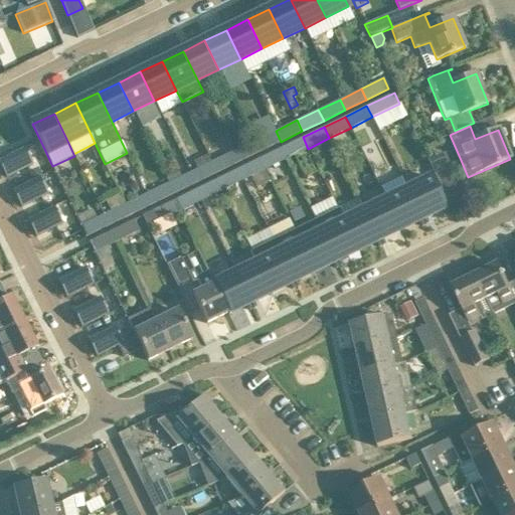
[(276,131),(253,141),(260,152),(281,142),(276,131)]
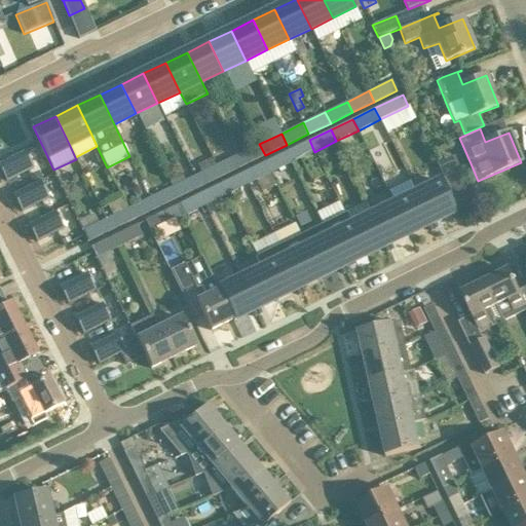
[(204,141),(216,165),(221,177),(241,166),(236,155),(231,145),(218,152),(211,138),(204,141)]
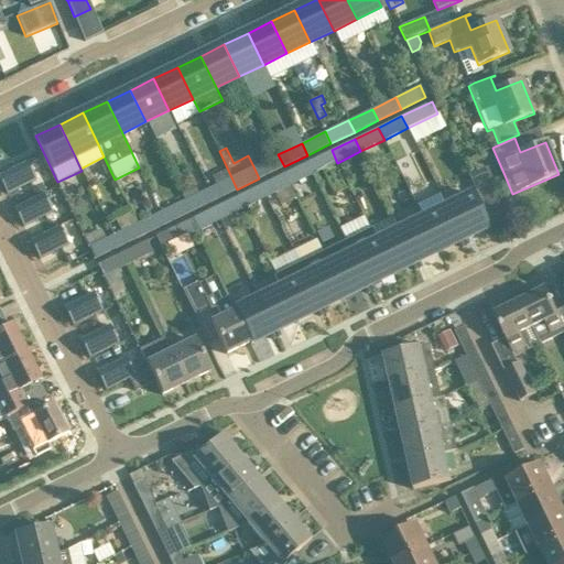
[(322,170),(332,192),(348,184),(337,163),(332,150),(307,162),(313,174),(322,170)]
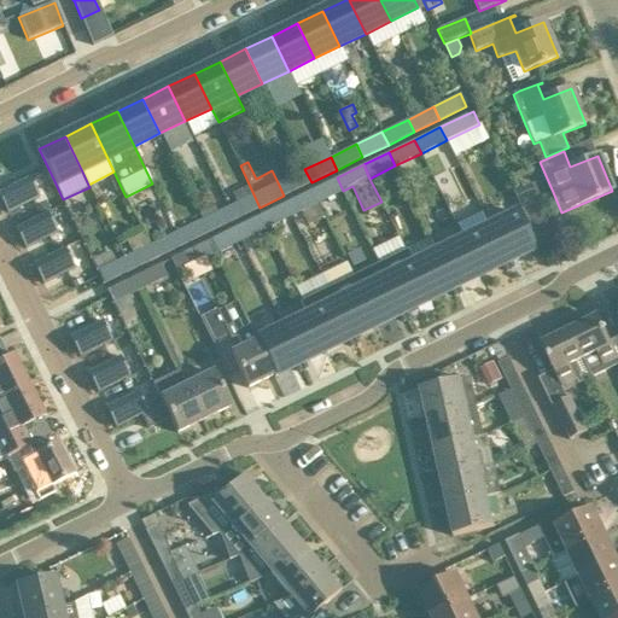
[(304,169),(278,182),(284,196),(312,182),(304,169)]
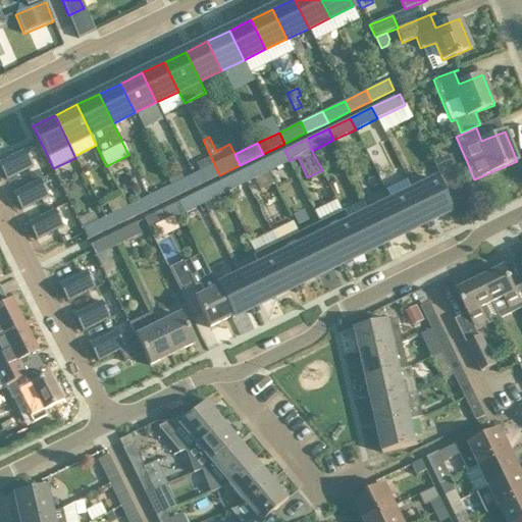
[(284,150),(262,161),(267,171),(290,161),(284,150)]
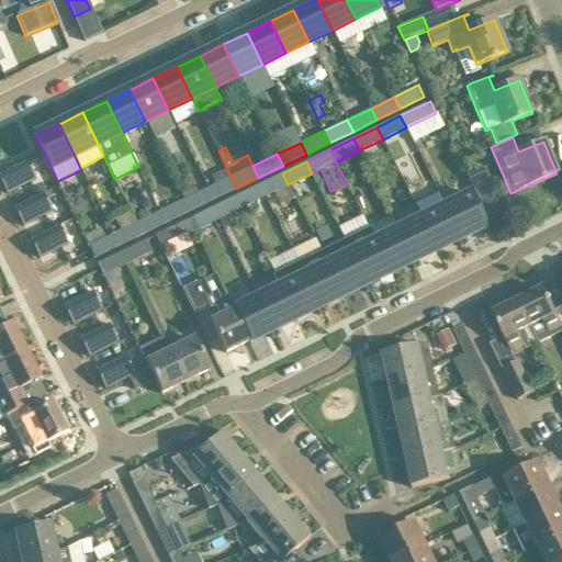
[(26,163),(0,175),(0,181),(7,194),(35,181),(26,163)]
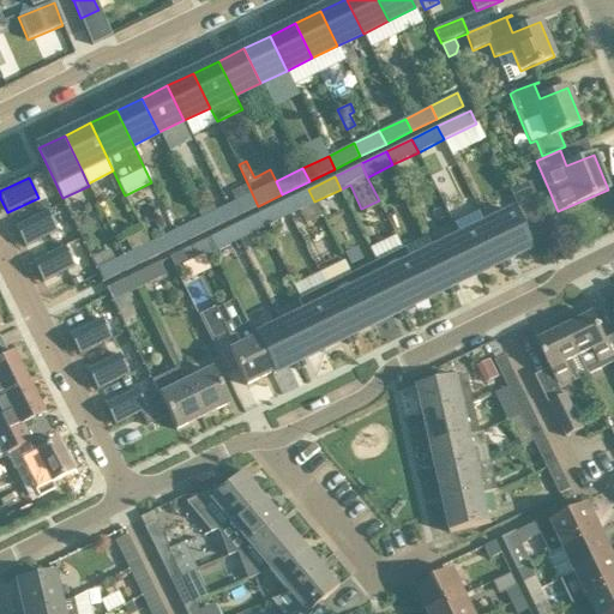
[(308,190),(284,202),(290,215),(299,210),(306,224),(321,217),(314,202),(308,190)]
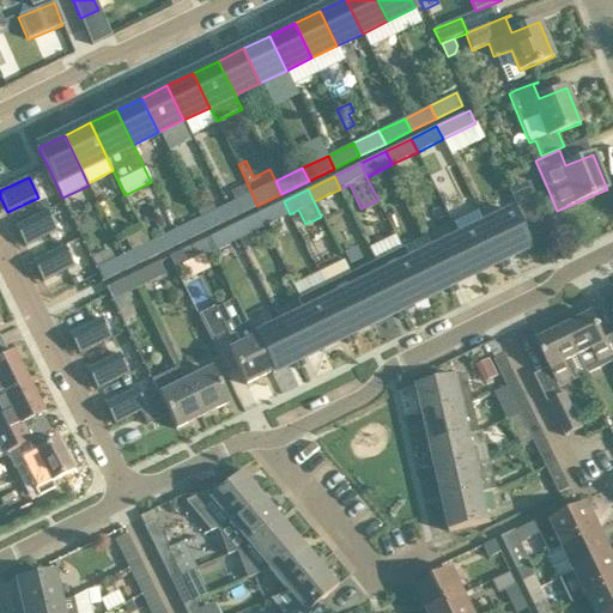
[(252,193),(225,206),(232,218),(258,206),(252,193)]
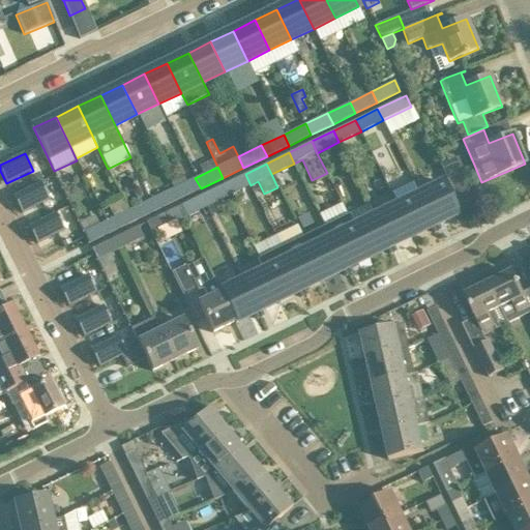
[(443,169),(394,189),(399,199),(447,179),(443,169)]
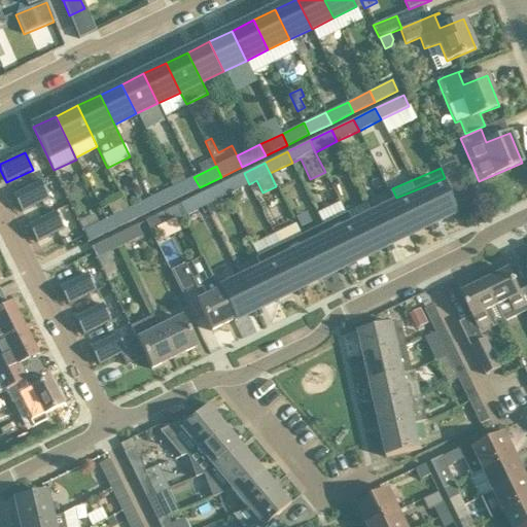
[(169,179),(173,187),(184,181),(180,173),(169,179)]
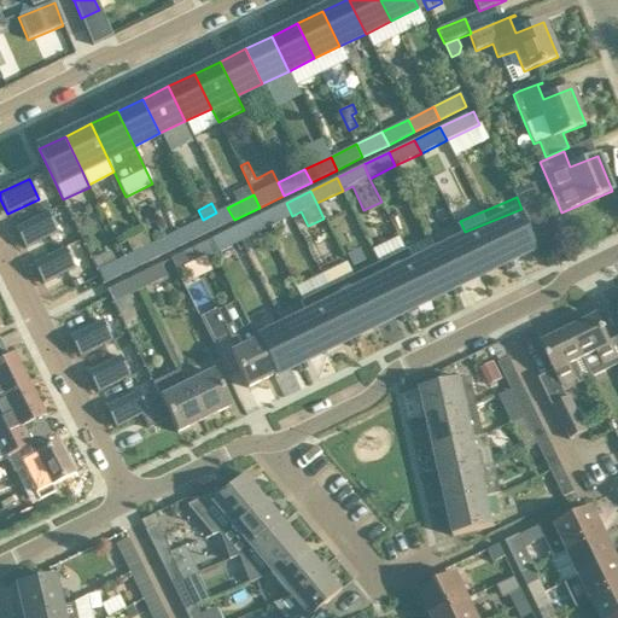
[(286,203),(260,216),(266,228),(292,216),(286,203)]
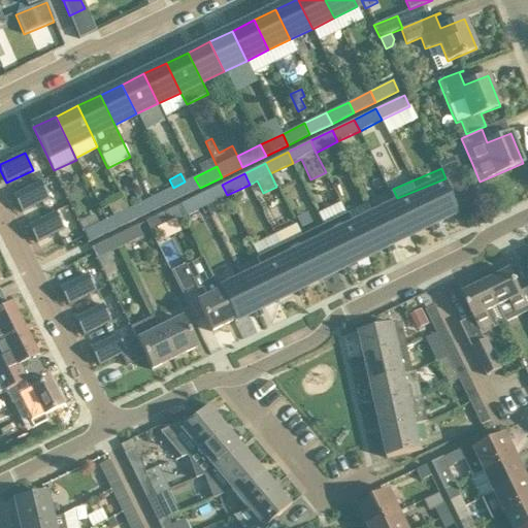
[(446,178),(458,204),(469,199),(458,173),(446,178)]
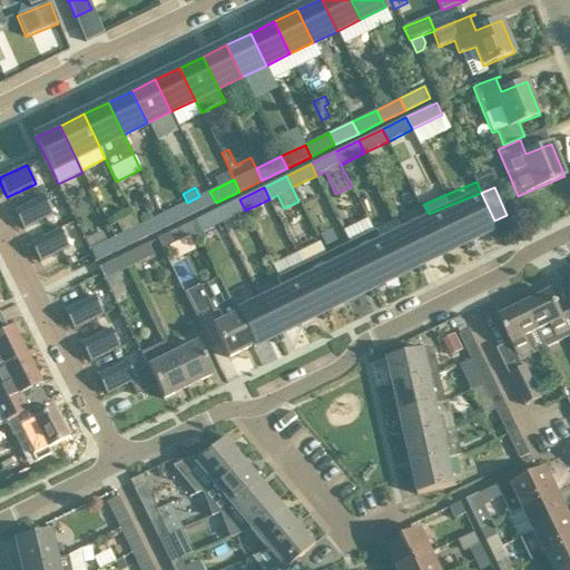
[(43,188),(32,193),(36,199),(47,195),(43,188)]
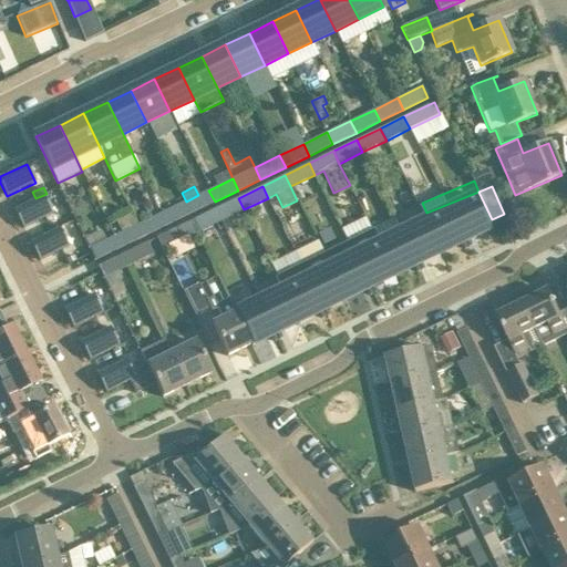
[(215,202),(208,191),(199,195),(198,195),(186,202),(192,213),(215,202)]
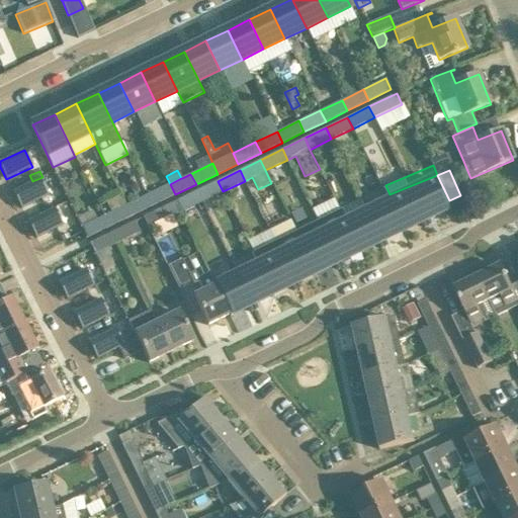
[(39,179),(12,192),(21,209),(48,196),(39,179)]
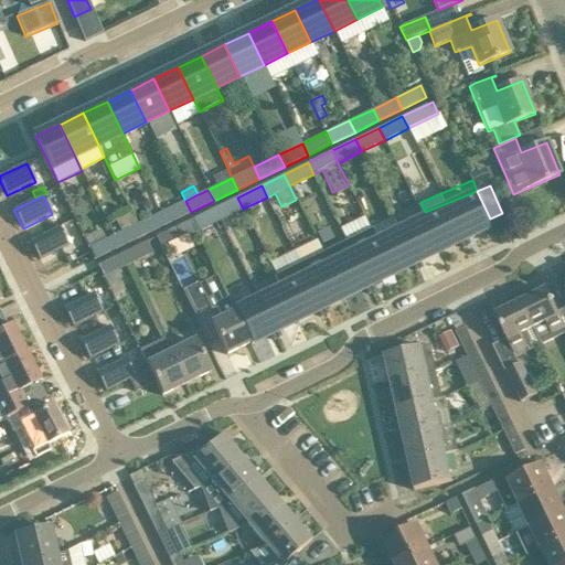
[(471,195),(447,208),(462,240),(487,227),(471,195)]
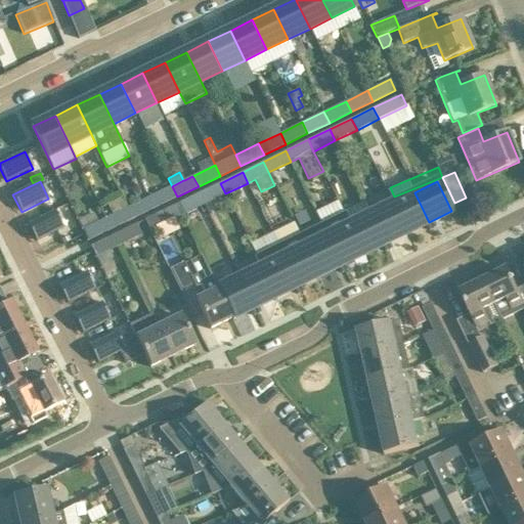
[(220,183),(199,193),(204,205),(225,193),(220,183)]
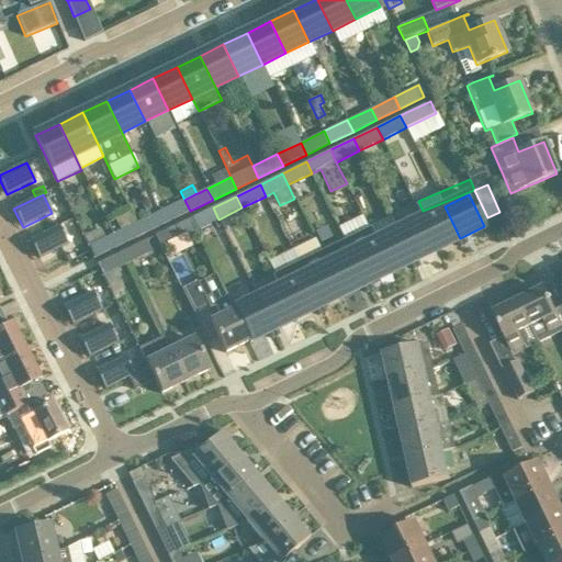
[(184,200),(160,212),(166,223),(190,211),(184,200)]
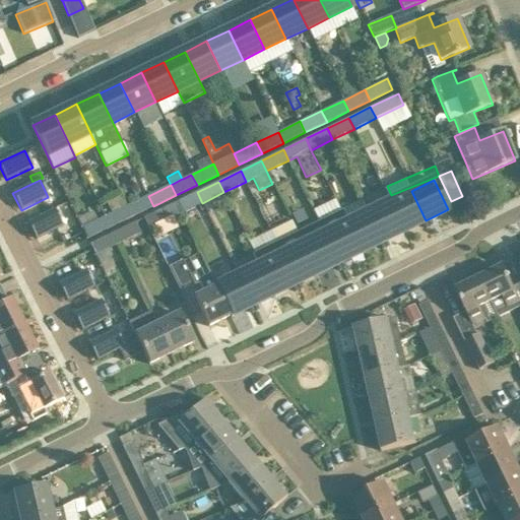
[(411,191),(390,202),(404,231),(426,220),(411,191)]
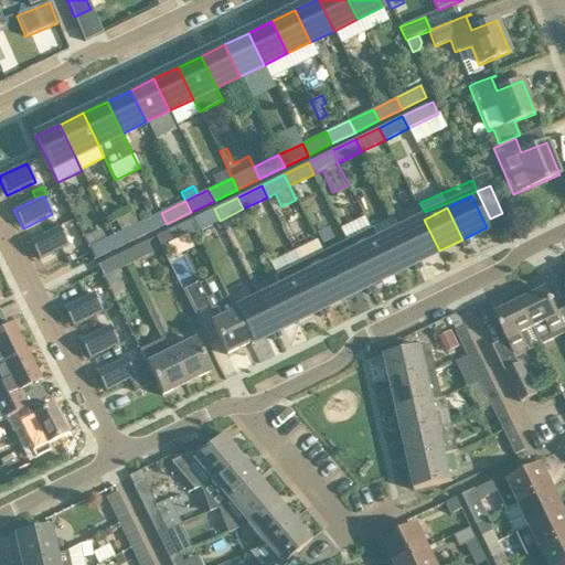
[(214,209),(190,220),(196,232),(220,221),(214,209)]
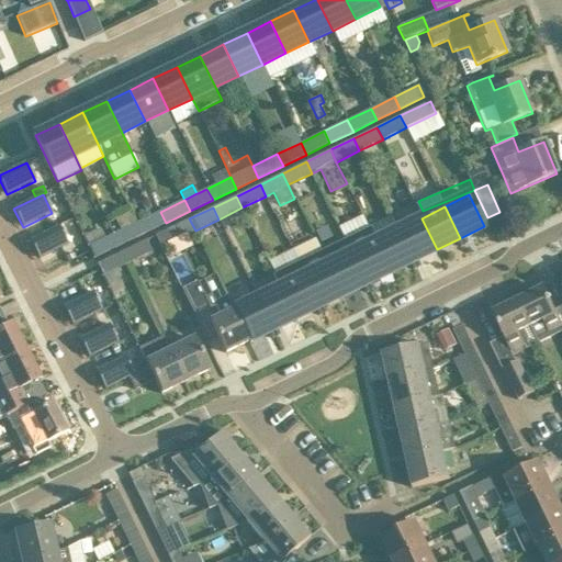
[(160,212),(136,223),(142,235),(166,223),(160,212)]
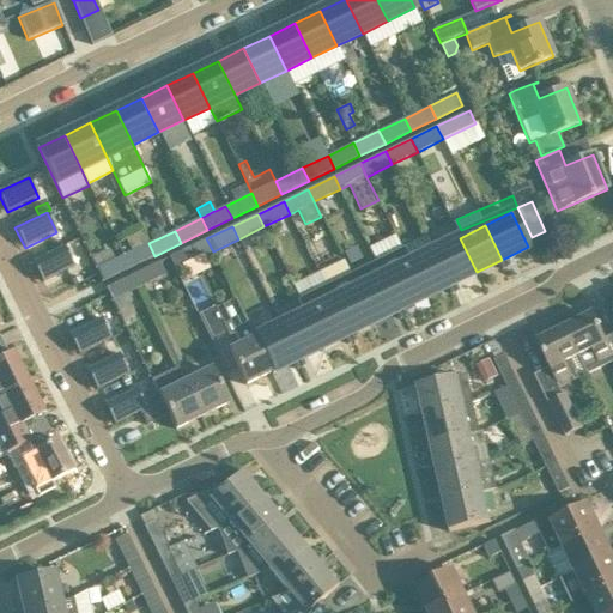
[(131,252),(123,256),(129,268),(155,256),(149,243),(143,232),(126,241),(131,252)]
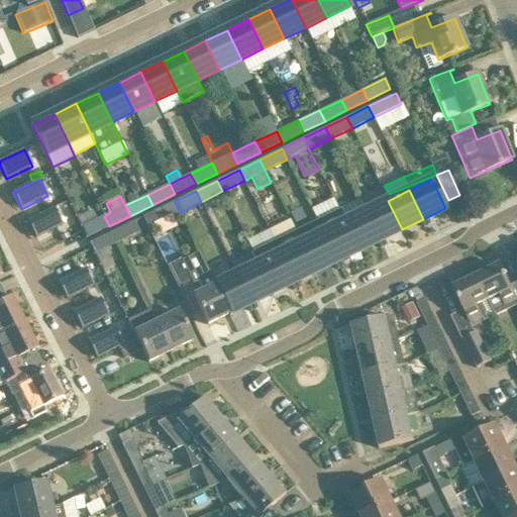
[(362,199),(340,208),(335,197),(314,207),(320,218),(346,207),(349,215),(366,208),(362,199)]
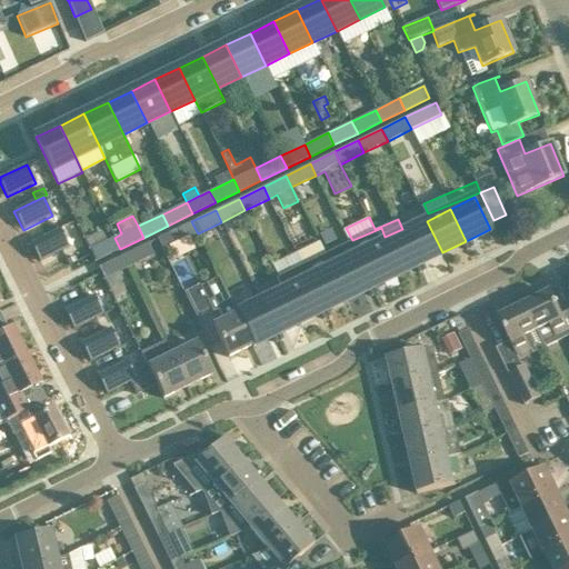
[(198,233),(191,221),(158,238),(163,250),(198,233)]
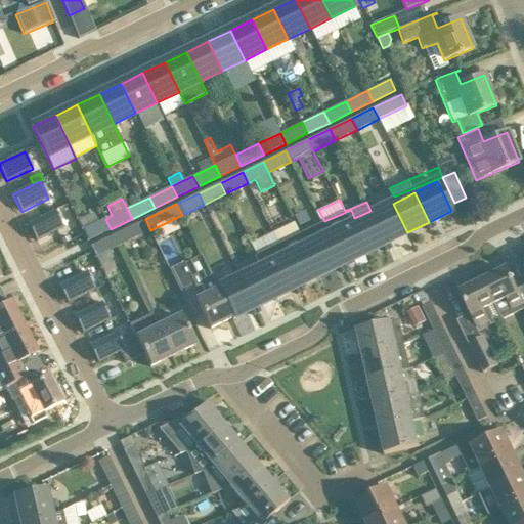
[(393,204),(370,214),(385,244),(407,232),(393,204)]
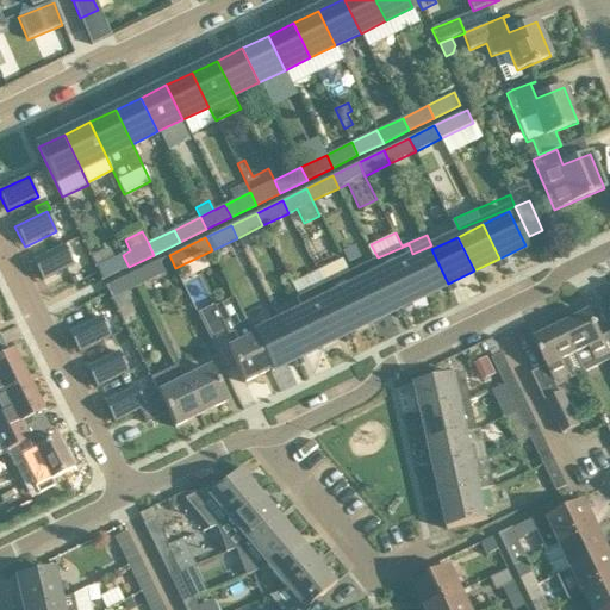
[(63,246),(32,261),(43,281),(74,266),(63,246)]
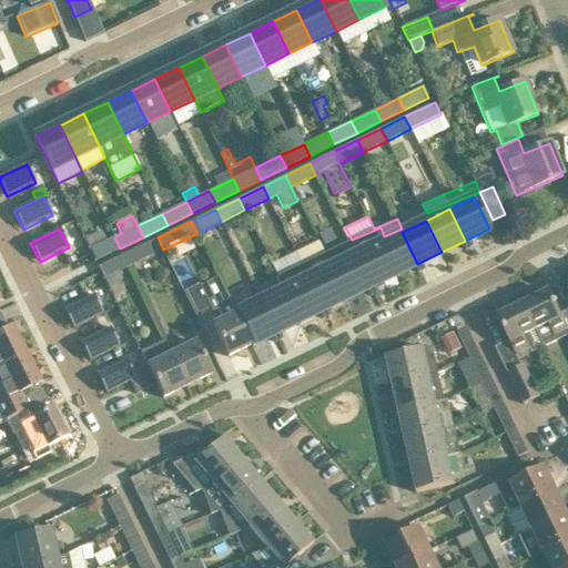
[(372,232),(348,243),(371,287),(394,275),(378,243),(372,232)]
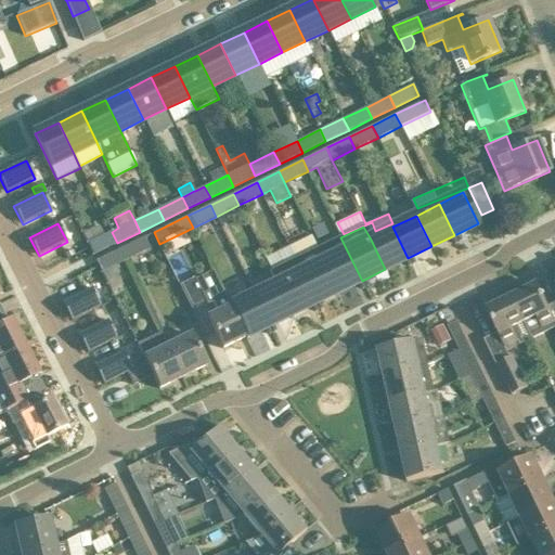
[(392,227),(370,237),(385,269),(408,258),(392,227)]
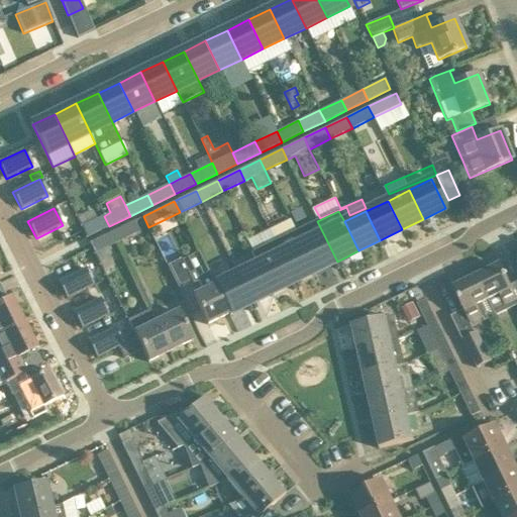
[(109,226),(104,216),(82,226),(87,237),(109,226)]
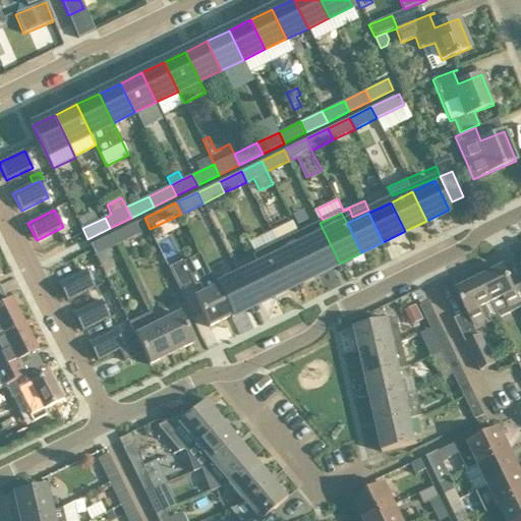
[(256,251),(300,232),(295,220),(251,240),(256,251)]
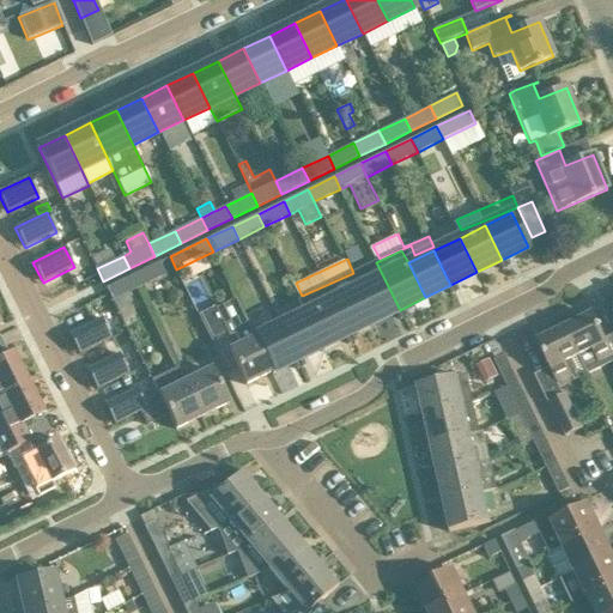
[(165,274),(159,262),(133,275),(139,287),(165,274)]
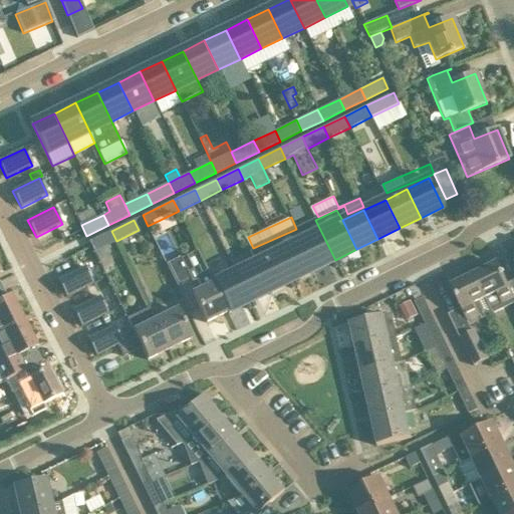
[(315,220),(294,230),(313,270),(335,260),(315,220)]
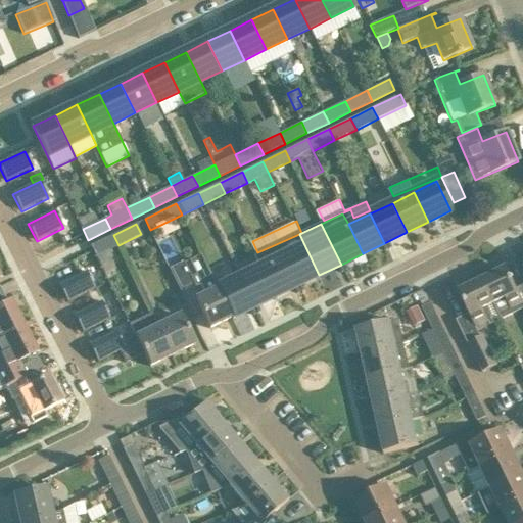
[(299,234),(277,244),(283,256),(297,285),(319,275),(299,234)]
